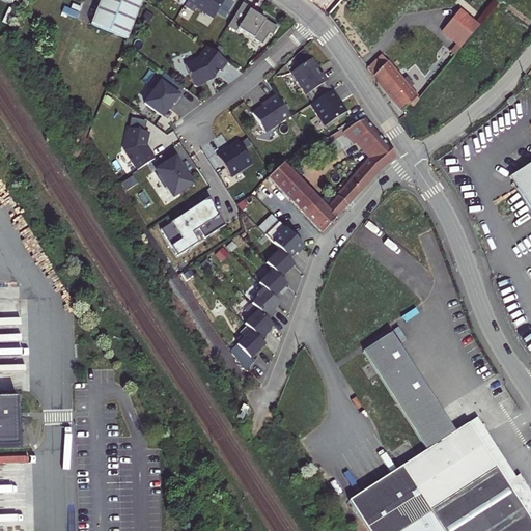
[(100,0),(90,25),(128,39),(142,0),(100,0)]
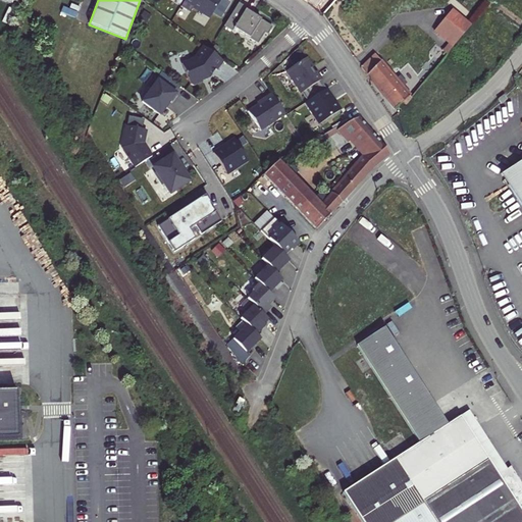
[(184,0),(179,7),(190,12),(193,8),(209,18),(220,0),(184,0)]
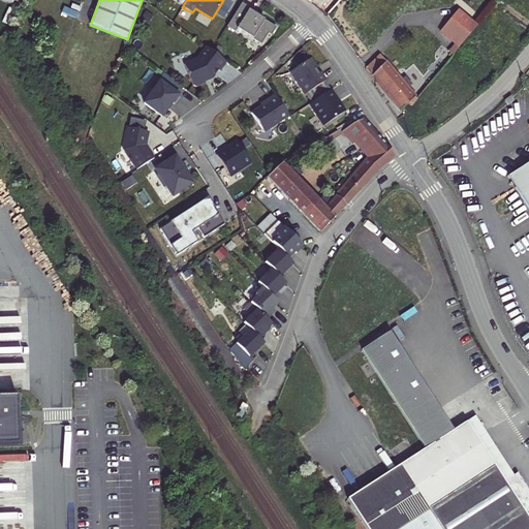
[(307,0),(328,16),(341,0),(307,0)]
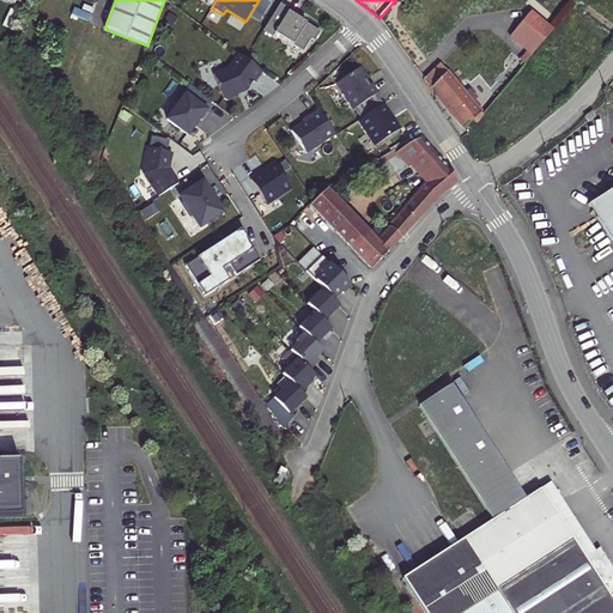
[(298,12),(281,1),(265,29),(274,35),(275,31),(304,49),(313,37),(316,38),(321,29),(298,14),(298,12)]
